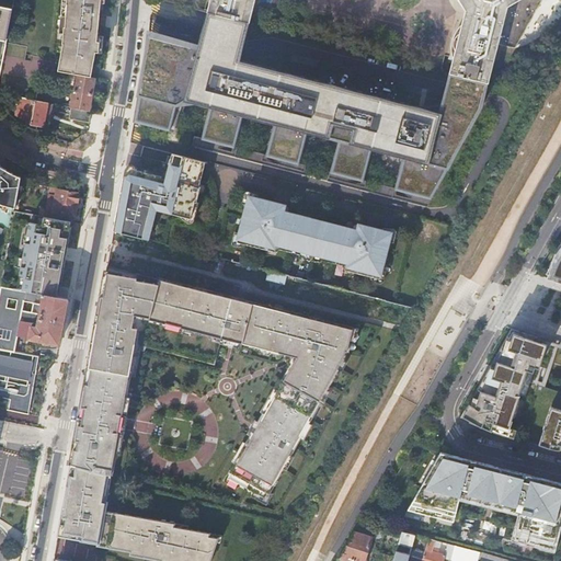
[(0,0),(0,39),(6,41),(11,13),(13,0),(0,0)]
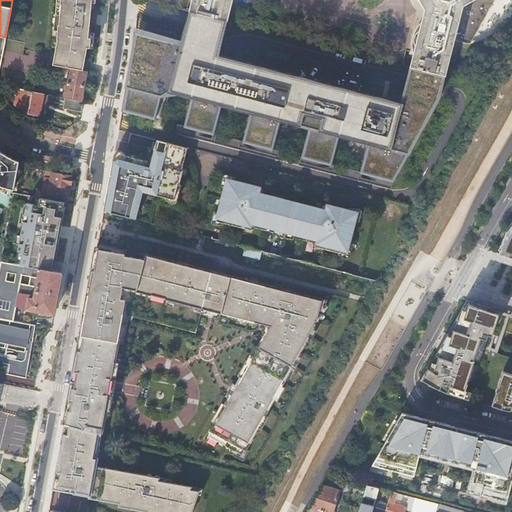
[(61,0),(61,6),(62,6),(61,16),(60,25),(59,25),(58,31),(57,41),(53,66),(70,69),(83,71),(85,61),(87,48),(90,48),(91,38),(89,38),(89,32),(90,24),(91,19),(91,14),(92,4),(92,0),(61,0)]
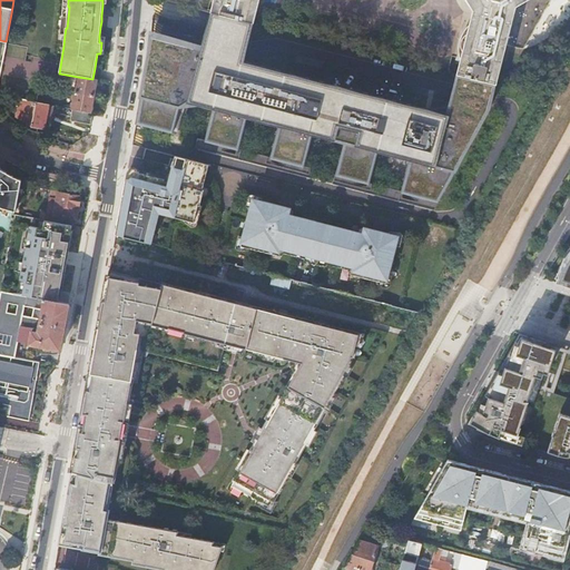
[(215,0),(212,13),(253,23),(257,8),(258,0),(471,0),(475,7),(472,8),(474,10),(471,25),(470,28),(473,29),(471,36),(475,43),(475,47),(467,51),(465,58),(462,58),(462,60),(458,76),(495,85),(505,46),(523,50),(551,0),(215,0)]
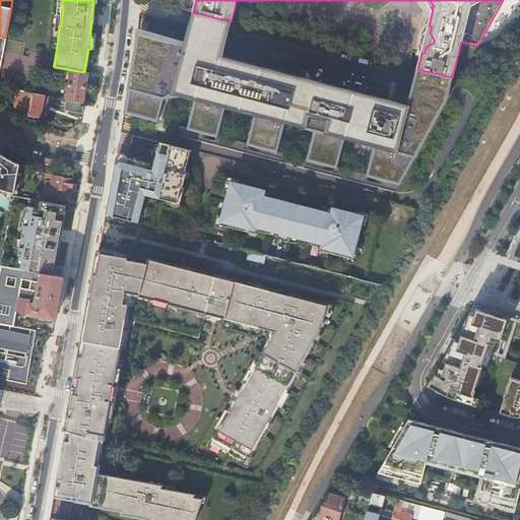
[(412,86),(408,104),(221,56),(223,49),(224,45),(226,39),(231,21),(193,12),(191,20),(188,37),(184,48),(137,36),(135,51),(124,113),(157,122),(166,91),(195,100),(187,129),(181,128),(178,136),(283,164),(285,155),(277,152),(284,123),(314,130),(306,160),(304,169),(395,193),(400,185),(445,101),(447,95),(448,91),(449,85),(451,79),(452,77),(417,69),(413,83),(412,86)]
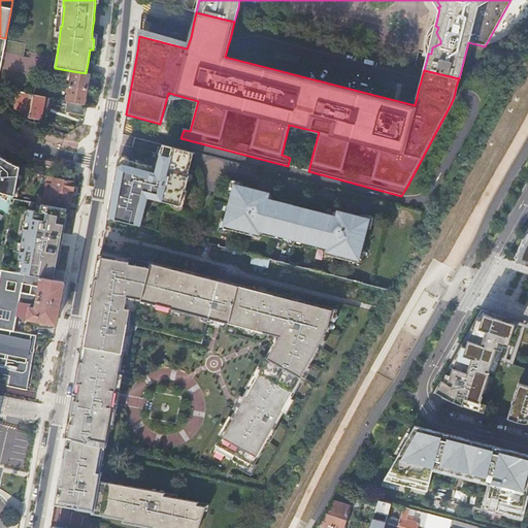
[(427,56),(428,56),(428,54),(431,54),(432,47),(440,43),(440,40),(436,33),(438,27),(435,26),(436,23),(435,23),(432,27),(429,32),(427,37),(426,43),(426,50),(427,56)]
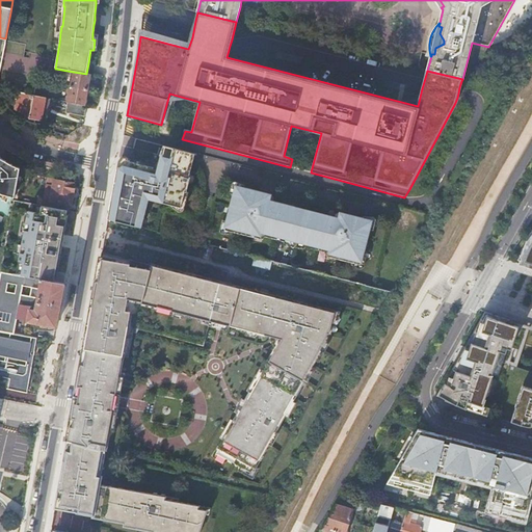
[(73,72),(70,87),(87,90),(88,82),(89,75),(86,74),(73,72)]
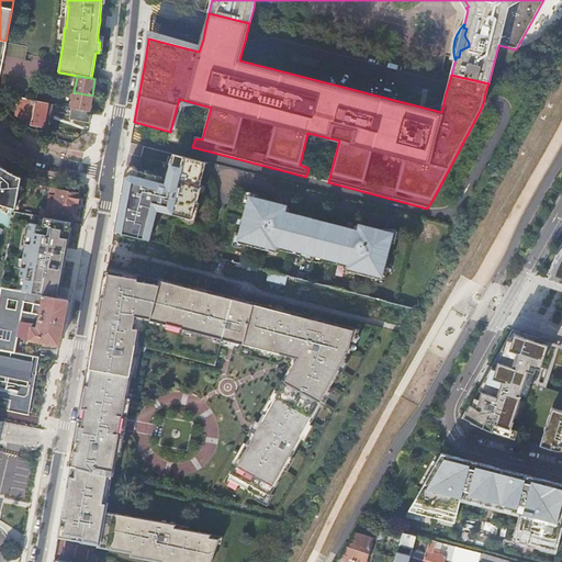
[(74,92),(70,108),(89,111),(90,102),(92,96),(74,92)]
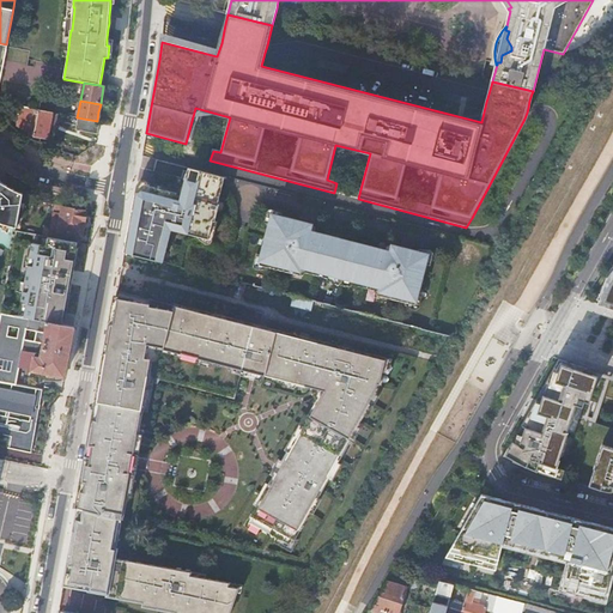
[(17,127),(34,138),(48,140),(49,132),(50,125),(55,126),(55,121),(56,115),(53,115),(53,114),(38,110),(22,108),(17,127)]
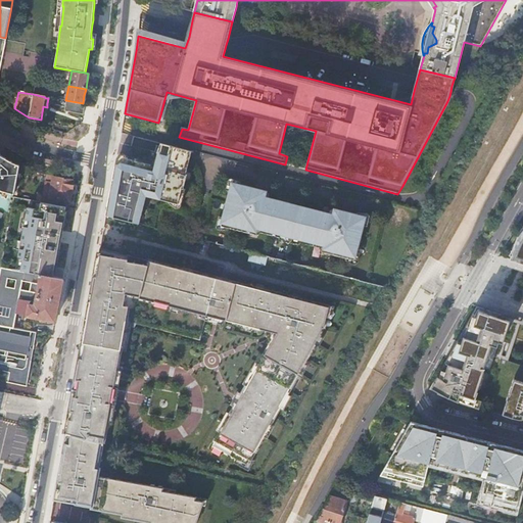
[(76,128),(91,131),(92,123),(77,120),(76,128)]
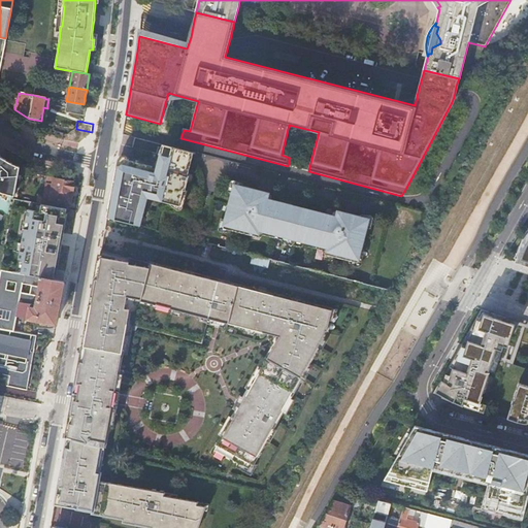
[(133,225),(140,226),(143,210),(140,209),(144,197),(147,197),(171,203),(179,205),(184,191),(185,191),(189,176),(188,175),(192,158),(193,152),(162,143),(161,149),(160,154),(132,146),(132,150),(129,160),(123,158),(120,161),(119,167),(117,167),(113,183),(107,218),(133,225)]
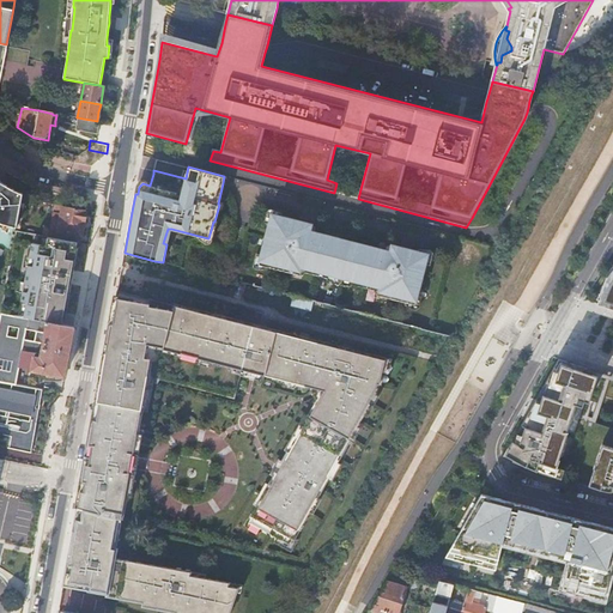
[(0,219),(2,222),(17,228),(22,199),(23,194),(17,190),(7,186),(1,182),(0,181),(0,219)]
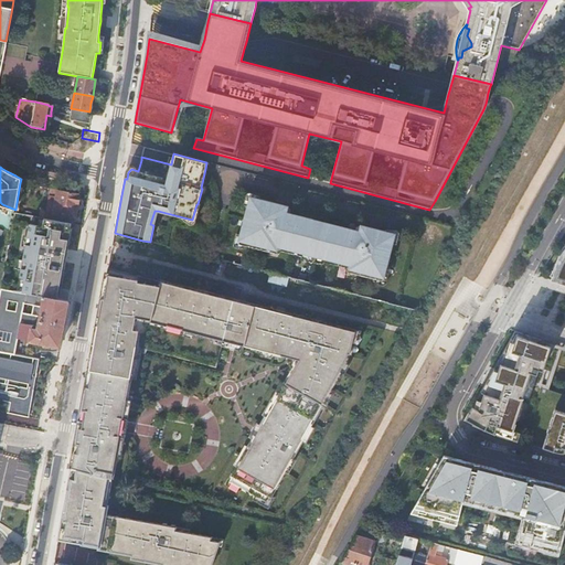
[(80,194),(59,191),(53,221),(71,224),(73,224),(74,217),(75,217),(77,205),(78,205),(80,194)]
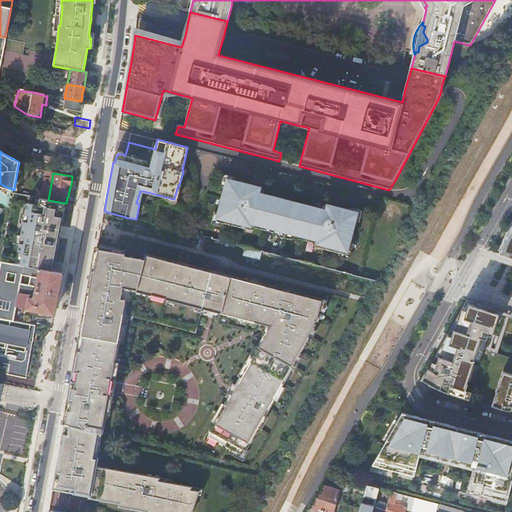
[(220,186),(225,187),(227,179),(235,181),(235,179),(227,174),(226,174),(225,175),(224,175),(223,176),(223,177),(220,186)]
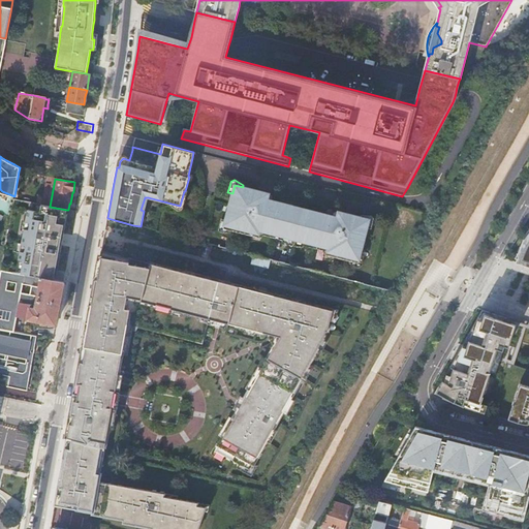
[(232,193),(225,220),(223,228),(231,230),(257,238),(259,230),(329,248),(327,255),(349,261),(358,263),(360,255),(367,227),(369,220),(361,218),(344,213),(342,219),(332,216),(272,200),(267,199),(269,194),(255,190),(243,187),(235,185),(232,193)]
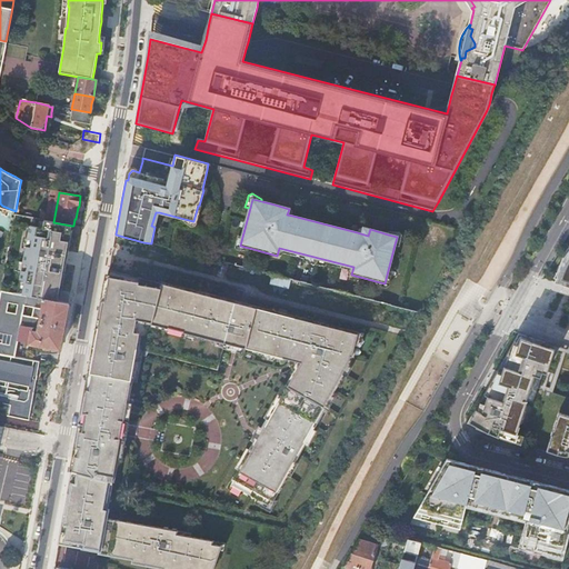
[(193,221),(185,219),(185,222),(193,227),(195,227),(197,226),(198,225),(202,207),(199,206),(198,206),(193,221)]
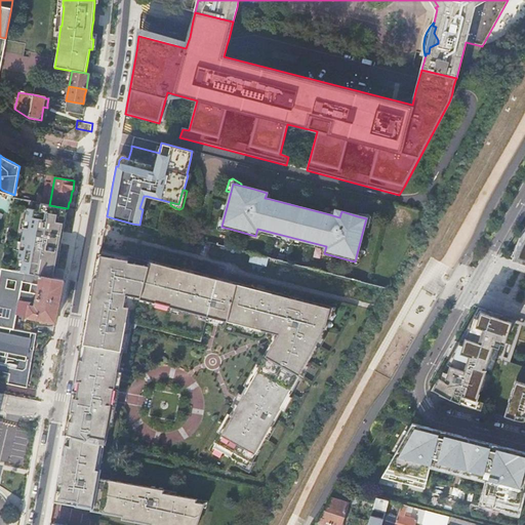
[(15,271),(53,278),(58,247),(66,208),(49,205),(41,203),(41,205),(40,210),(36,210),(27,208),(25,219),(24,229),(21,241),(19,250),(15,271)]
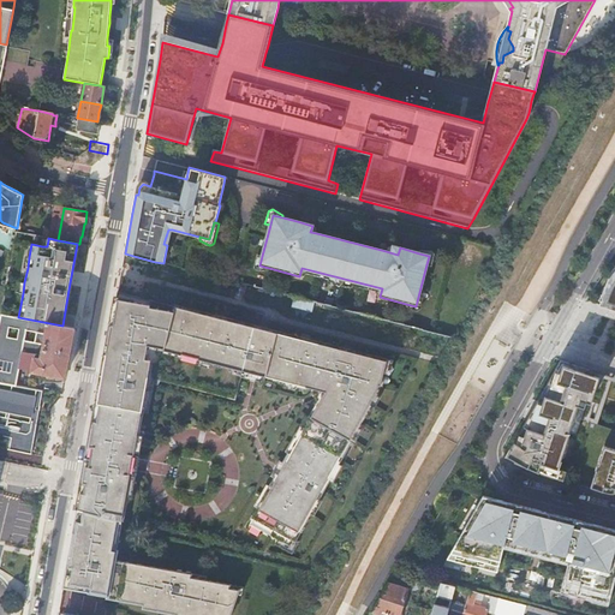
[(421,250),(419,254),(429,256),(427,264),(431,267),(434,255),(434,254),(434,252),(434,251),(433,251),(431,251),(421,250)]
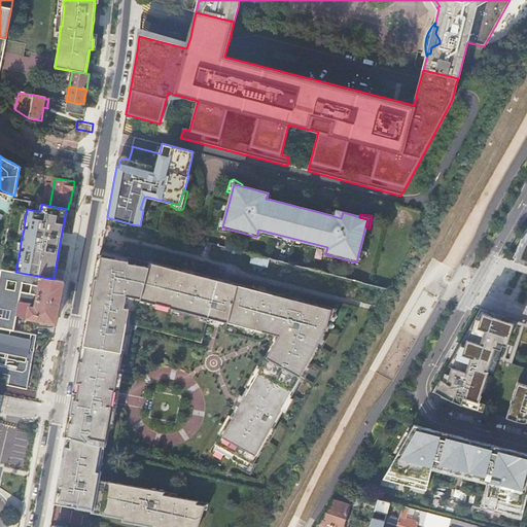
[(222,227),(224,219),(220,218),(217,227),(217,229),(217,230),(218,231),(219,232),(220,232),(230,232),(231,230),(222,227)]
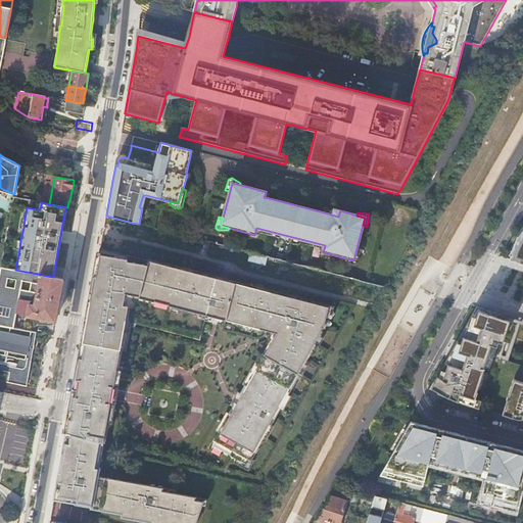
[(256,228),(254,235),(256,235),(258,234),(259,233),(260,232),(280,237),(280,239),(283,240),(285,241),(289,243),(292,243),(295,244),(297,244),(300,244),(300,242),(319,247),(320,249),(321,250),(322,251),(323,252),(325,245),(256,228)]
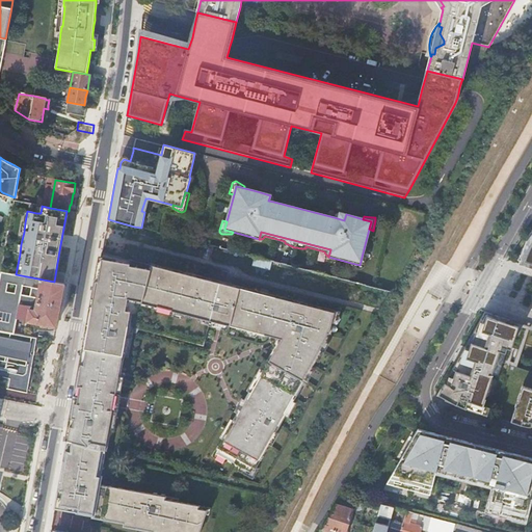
[(531,242),(520,264),(531,267),(531,242)]
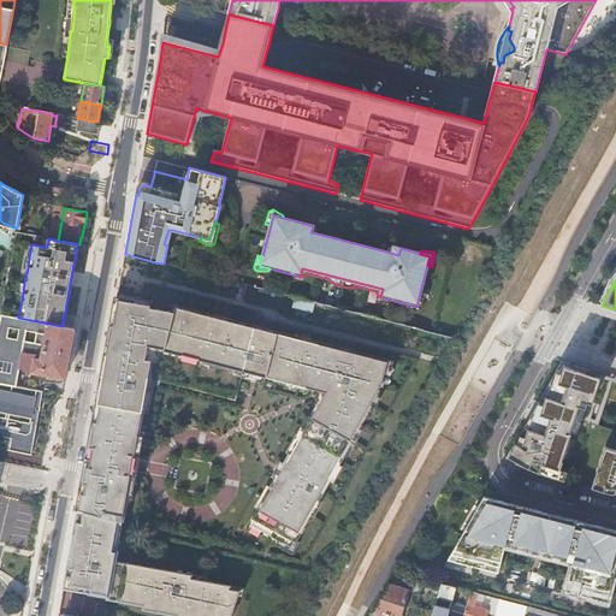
[(86,469),(78,510),(118,521),(122,522),(126,498),(130,477),(130,475),(134,456),(135,455),(137,438),(142,413),(148,414),(155,380),(236,401),(243,372),(246,372),(264,377),(267,378),(277,380),(286,383),(297,385),(315,390),(321,402),(296,446),(291,455),(286,465),(277,480),(272,489),(261,509),(255,519),(256,519),(256,520),(253,526),(264,533),(279,542),(291,548),(295,540),(311,514),(318,499),(329,480),(338,465),(351,439),(361,424),(365,416),(377,395),(379,391),(380,386),(381,386),(384,379),(388,362),(368,356),(351,353),(341,350),(331,348),(320,344),(312,342),(301,339),(278,333),(173,307),(147,300),(118,292),(101,384),(100,391),(86,469)]
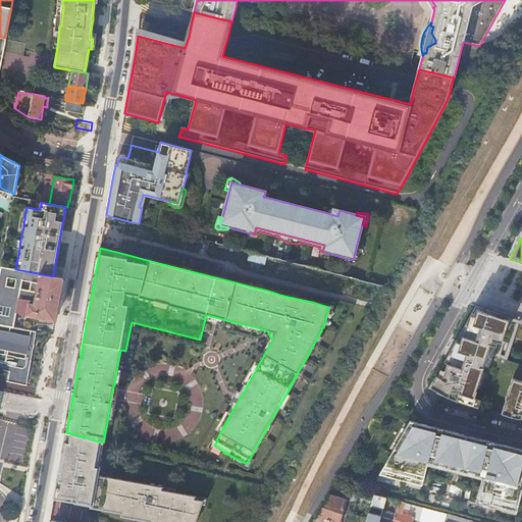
[(359,253),(355,252),(353,260),(345,258),(345,260),(353,264),(354,264),(355,264),(356,264),(356,263),(357,263),(357,262),(359,253)]
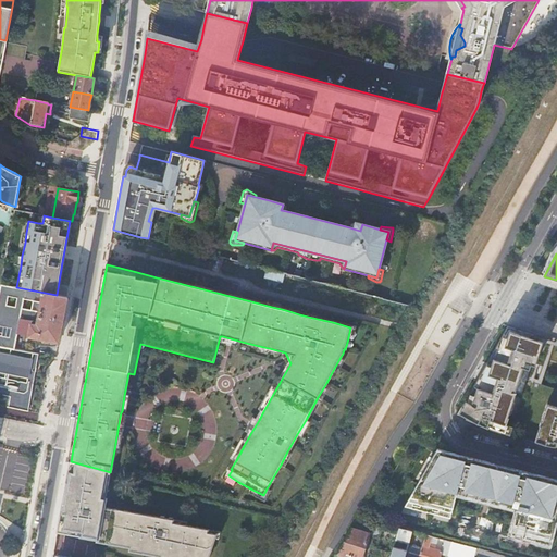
[(157,277),(251,301),(251,299),(243,297),(222,292),(206,287),(157,275),(157,277)]
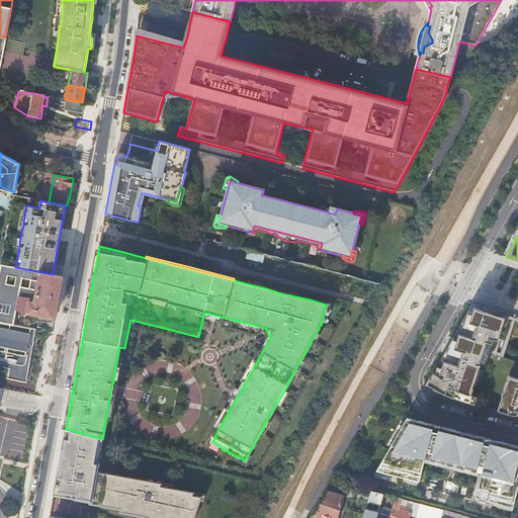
[(15,267),(0,265),(0,266),(0,323),(13,326),(16,311),(44,316),(44,317),(55,319),(59,297),(63,276),(53,274),(15,267)]
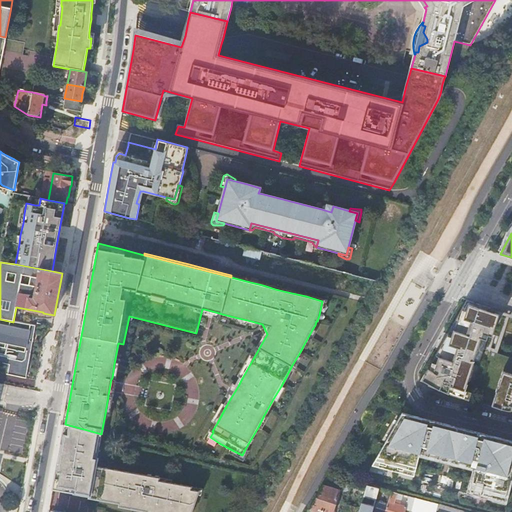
[(322,301),(319,315),(324,316),(328,300),(306,294),(306,296),(322,301)]
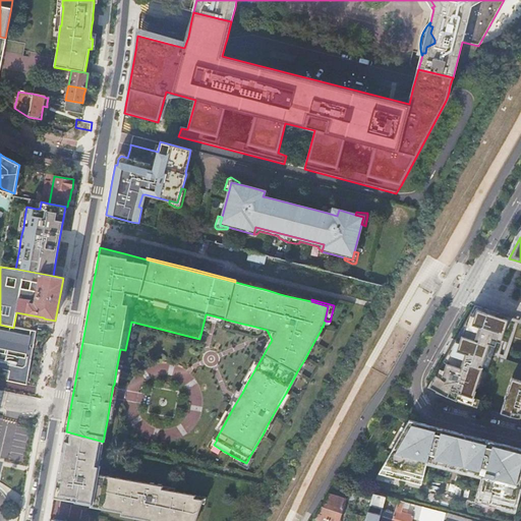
[(499,312),(474,304),(427,388),(460,402),(476,407),(479,400),(472,397),(482,366),(481,366),(486,350),(493,351),(496,341),(501,342),(508,320),(498,315),(499,312)]
